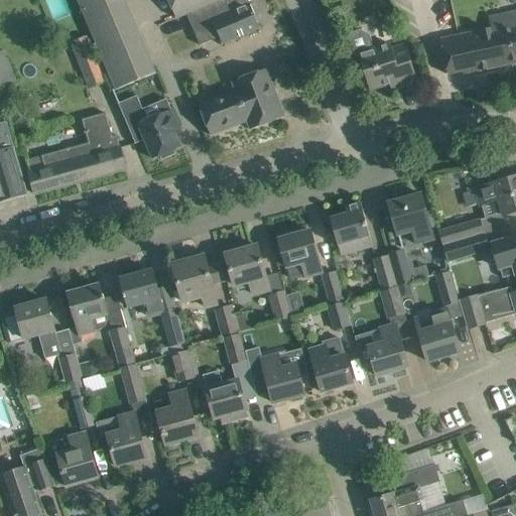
[(78,0),(116,90),(155,74),(124,0),(78,0)]
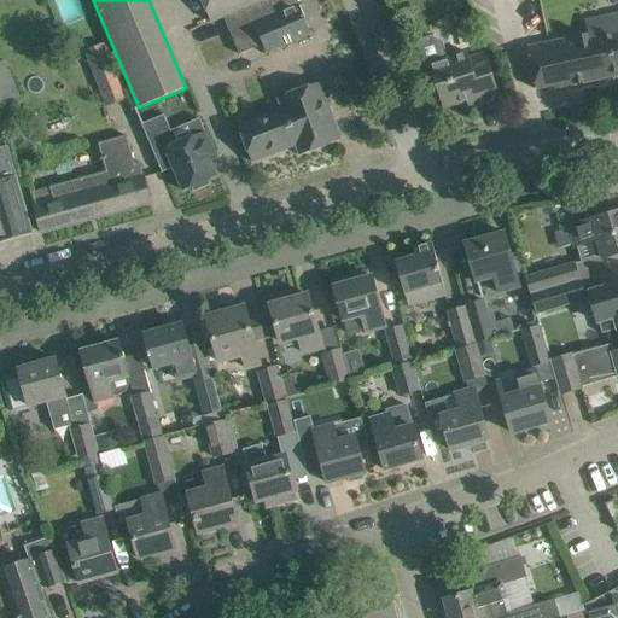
[(202,0),(211,22),(223,17),(239,54),(263,45),(267,53),(312,34),(297,0),(202,0)]
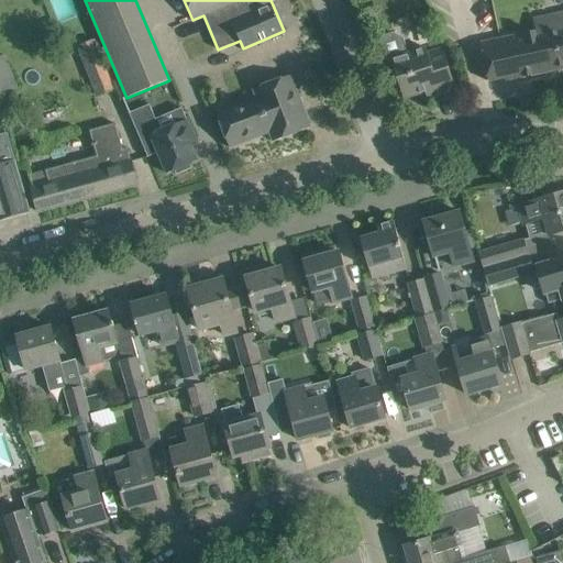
[(562,68),(562,12),(560,14),(562,26),(481,44),(488,79),(486,79),(487,81),(505,77),(506,80),(562,68)]
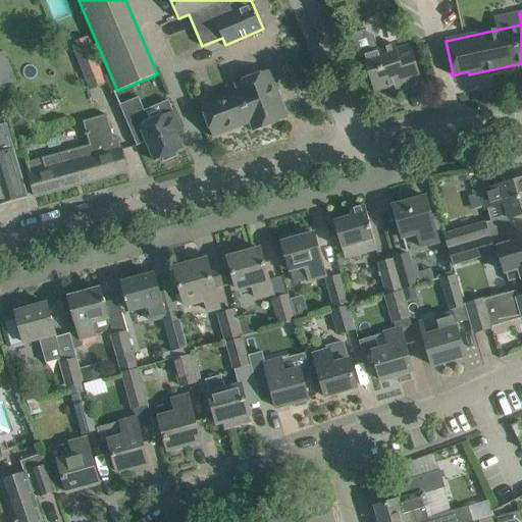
[(407,87),(422,82),(411,45),(397,50),(395,45),(382,48),(381,45),(378,44),(375,45),(373,36),(364,32),(356,35),(352,43),(354,52),(363,56),(374,92),(405,83),(407,87)]
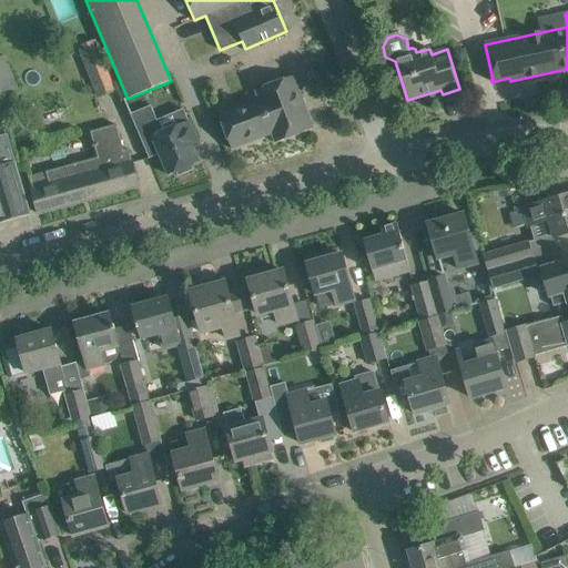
[(114,90),(94,40),(79,48),(98,97),(114,90)]
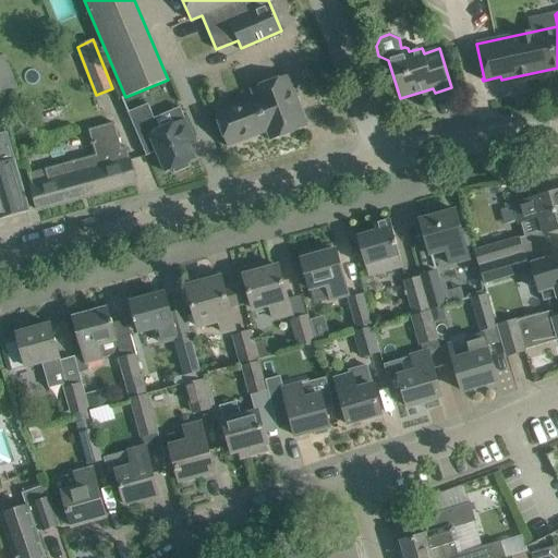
[(0,94),(17,87),(4,53),(0,55),(0,94)]
